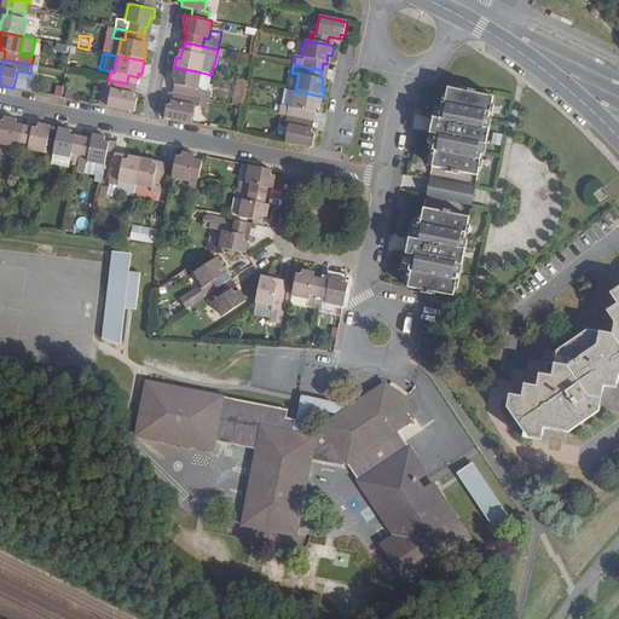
[(198,88),(202,73),(174,67),(172,79),(175,80),(174,85),(183,86),(181,94),(200,98),(210,100),(213,92),(202,90),(198,88)]
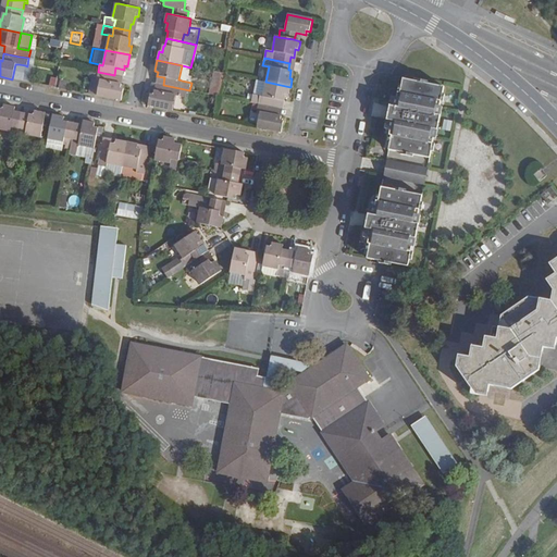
[(15,64),(12,79),(22,82),(25,65),(19,64),(15,64)]
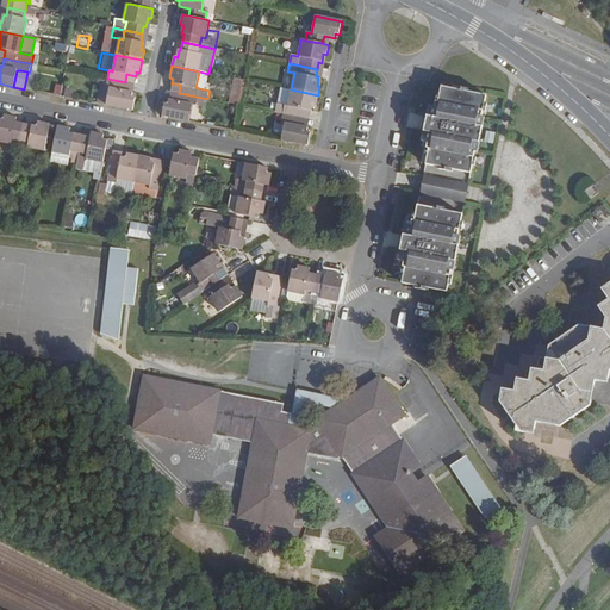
[(209,74),(199,72),(195,87),(199,88),(210,91),(211,83),(207,83),(209,74)]
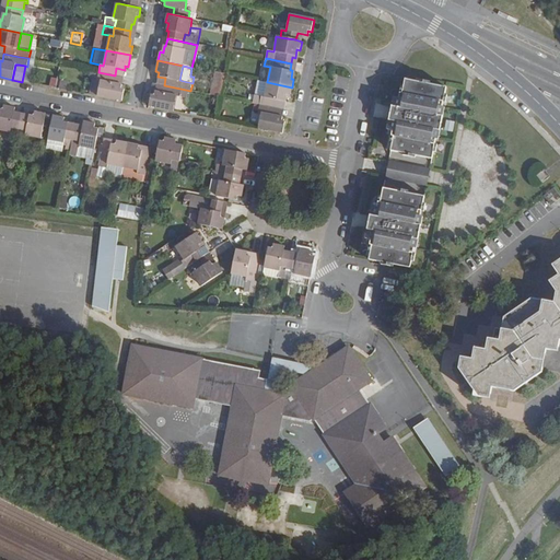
[(125,70),(116,68),(115,76),(123,77),(125,70)]
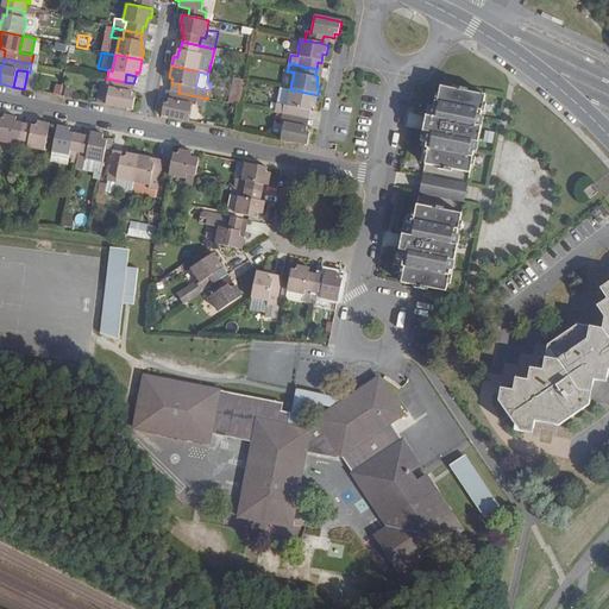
[(135,98),(131,96),(132,92),(124,90),(125,82),(107,79),(105,87),(101,87),(98,104),(105,105),(132,111),(135,98)]
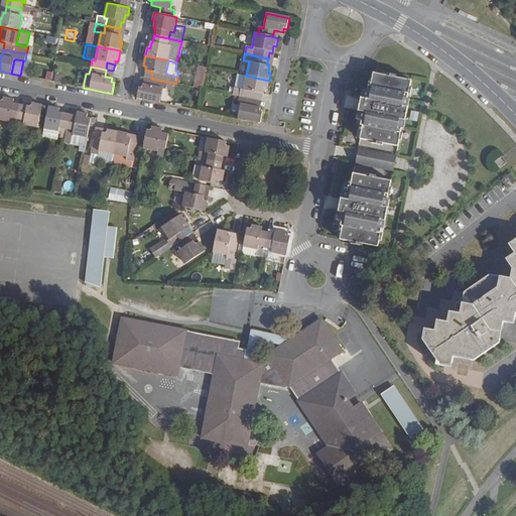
[(202,89),(206,70),(198,68),(194,87),(202,89)]
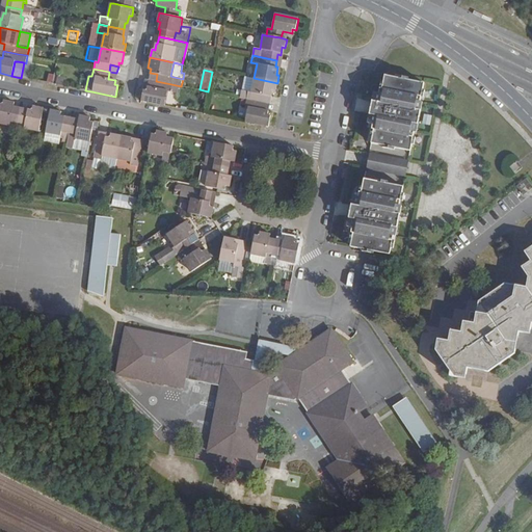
[(109,72),(108,79),(115,80),(116,73),(109,72)]
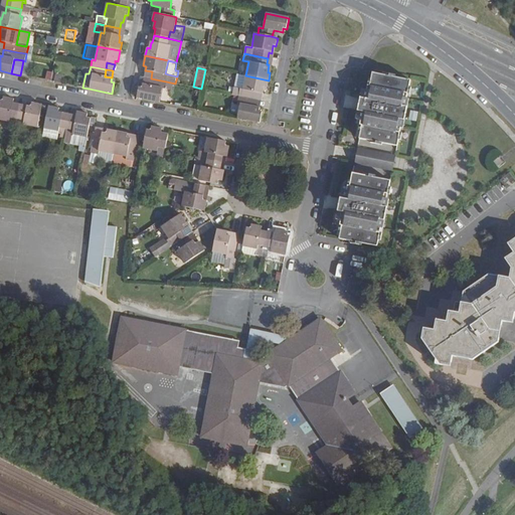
[(152,71),(145,70),(144,77),(151,78),(152,71)]
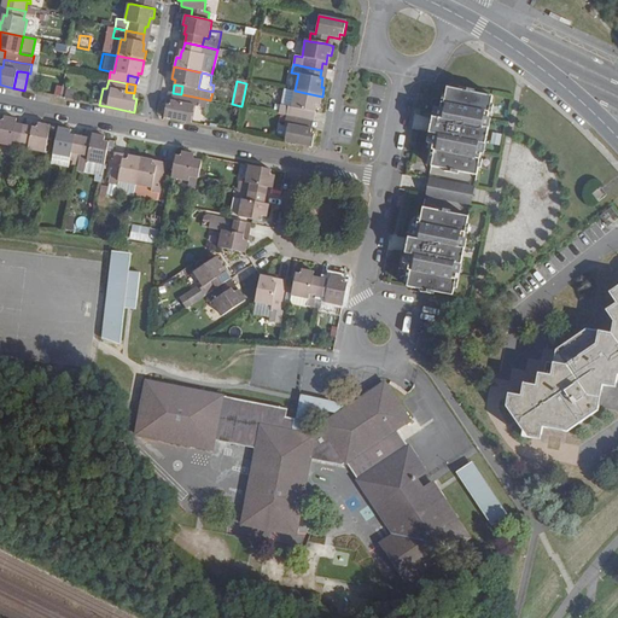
[(442,110),(432,109),(430,118),(433,118),(431,134),(426,133),(425,144),(436,146),(435,152),(430,151),(427,159),(430,159),(429,168),(443,170),(442,172),(456,174),(456,173),(474,176),(476,168),(479,169),(481,161),(471,158),(472,152),(482,155),(483,145),(476,143),(478,135),(485,136),(489,120),(478,117),(479,111),(490,114),(491,105),(489,105),(490,97),(472,93),(472,91),(459,88),(459,91),(444,88),(443,95),(441,95),(439,104),(443,105),(442,110)]
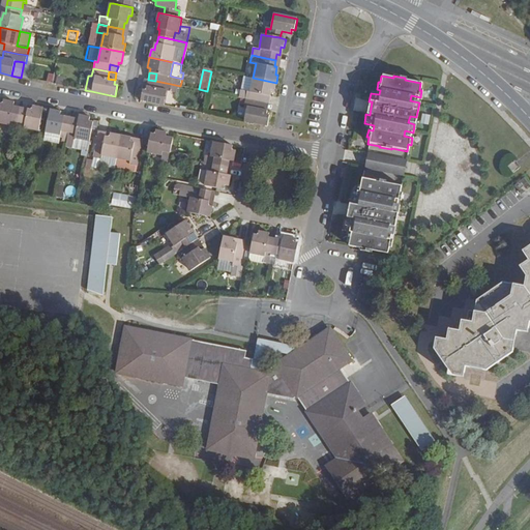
[(253,78),(243,77),(240,91),(249,93),(253,78)]
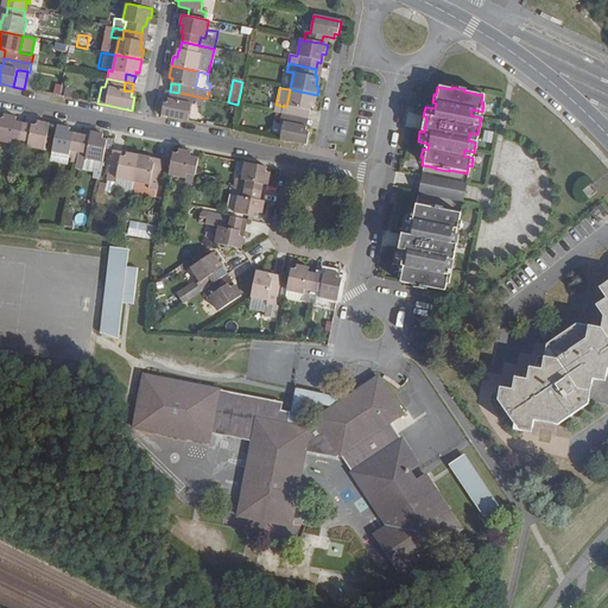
[(315,107),(317,95),(290,89),(286,107),(276,105),(274,112),(280,113),(298,116),(299,109),(309,112),(310,106),(315,107)]
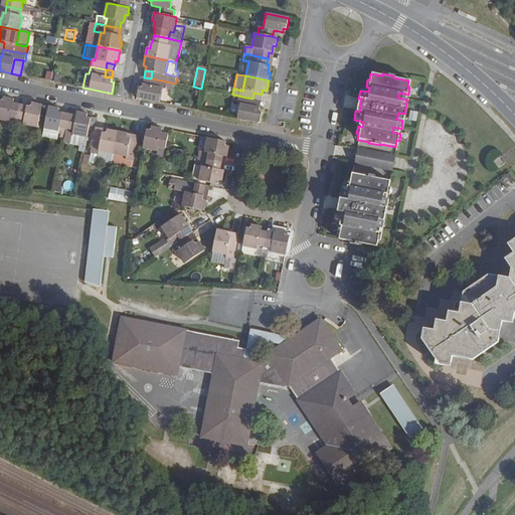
[(151,78),(144,77),(142,83),(149,86),(151,78)]
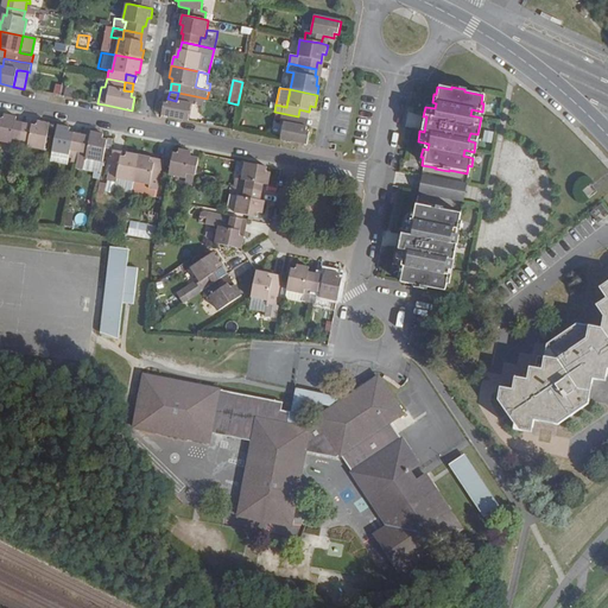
[(163,103),(162,115),(188,121),(191,103),(195,105),(196,96),(178,93),(176,101),(168,99),(166,105),(163,103)]
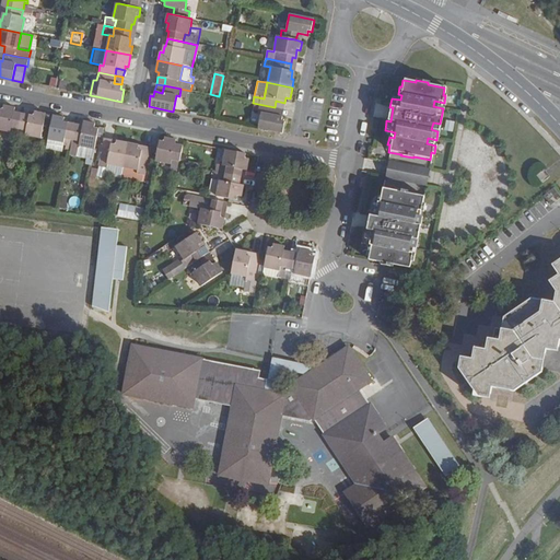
[(190,91),(181,89),(179,96),(189,98),(190,91)]
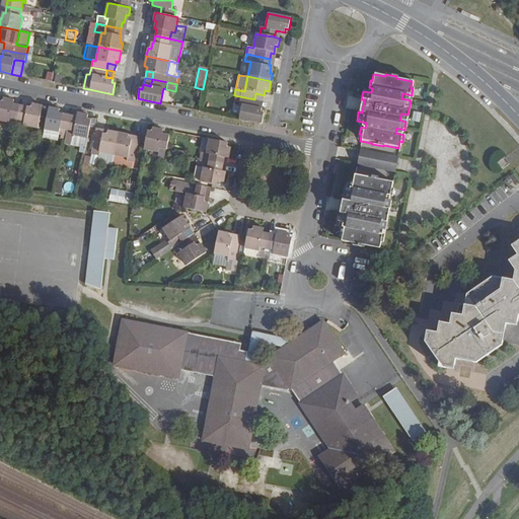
[(264,113),(261,113),(261,107),(253,106),(254,99),(239,96),(238,103),(241,104),(239,119),(262,124),(264,113)]
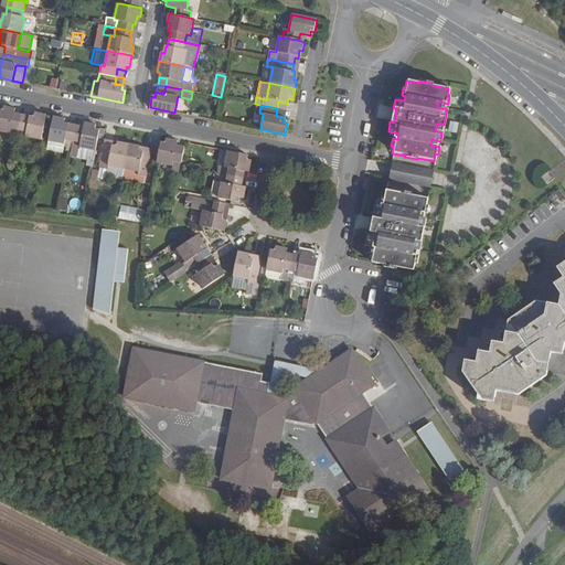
[(18,136),(18,130),(21,115),(13,114),(14,109),(3,107),(2,112),(0,110),(0,131),(10,134),(18,136)]
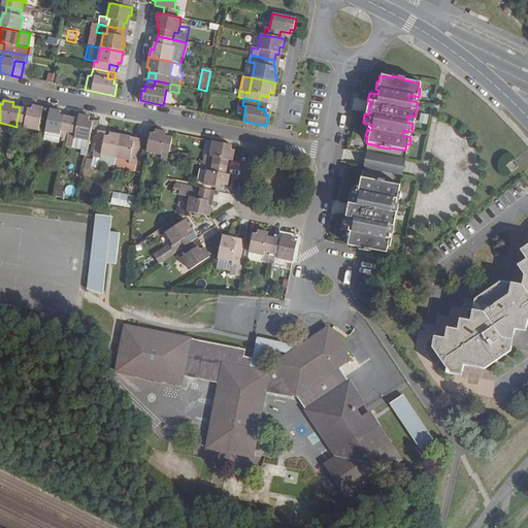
[(259,101),(258,108),(265,109),(267,103),(259,101)]
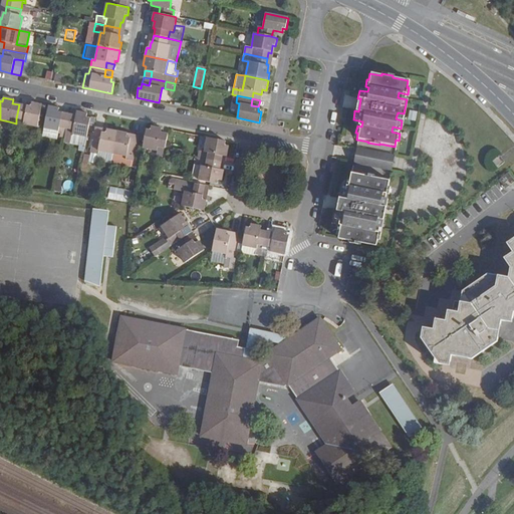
[(31,102),(30,106),(19,104),(16,118),(16,123),(22,124),(37,127),(41,108),(41,105),(31,102)]
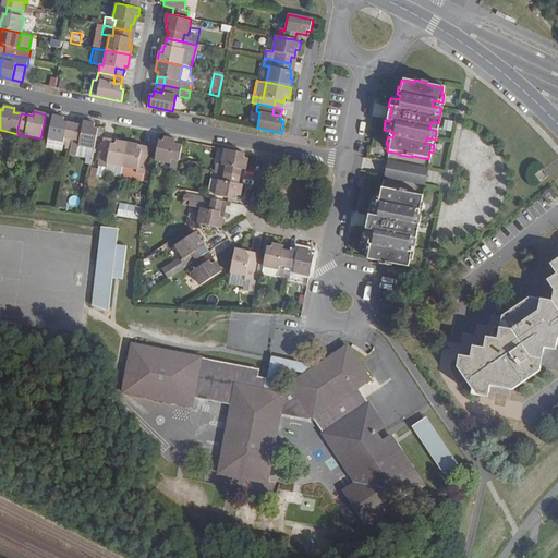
[(64,118),(52,116),(51,120),(48,140),(63,143),(65,144),(64,150),(70,152),(72,141),(74,124),(63,122),(64,118)]
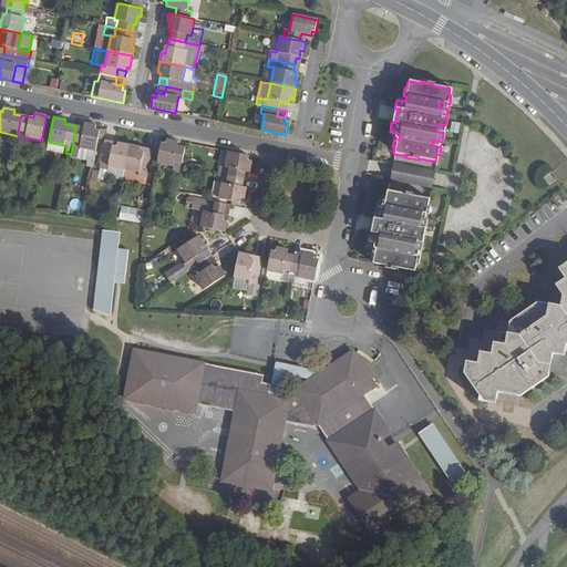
[(84,123),(83,127),(75,126),(73,143),(71,154),(74,154),(75,154),(76,147),(80,148),(95,152),(99,138),(100,131),(95,130),(96,125),(84,123)]
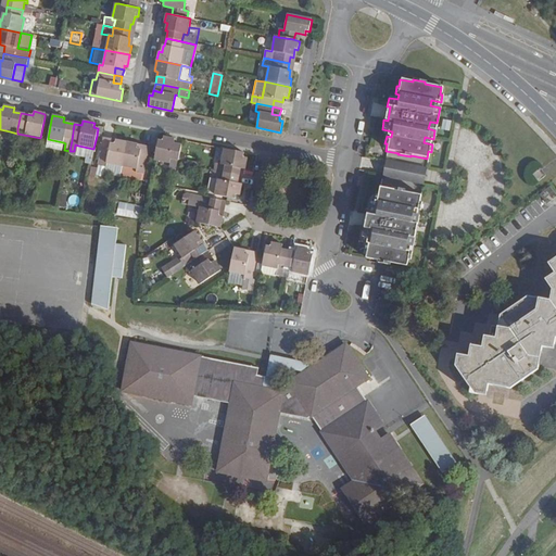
[(171,159),(178,161),(181,144),(174,143),(175,139),(163,137),(162,141),(158,140),(156,148),(154,161),(169,164),(171,159)]
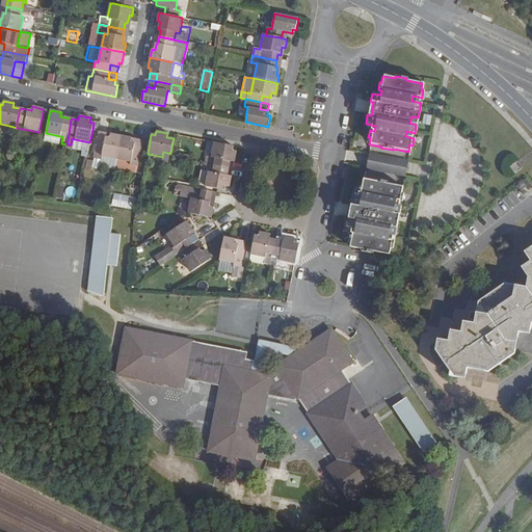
[(102,156),(116,159),(121,136),(99,132),(94,158),(91,170),(99,171),(100,166),(102,156)]
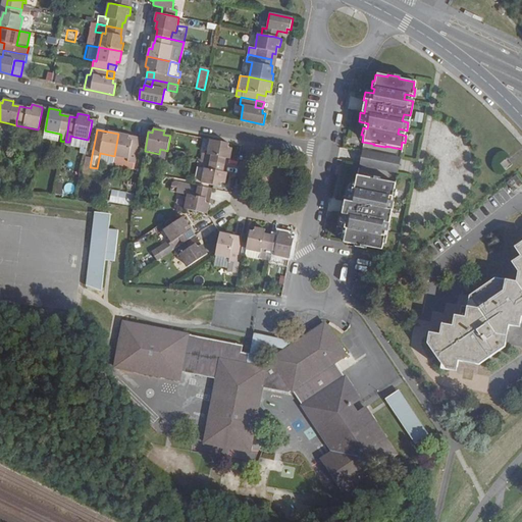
[(140,138),(118,134),(114,156),(127,159),(126,162),(135,163),(140,138)]
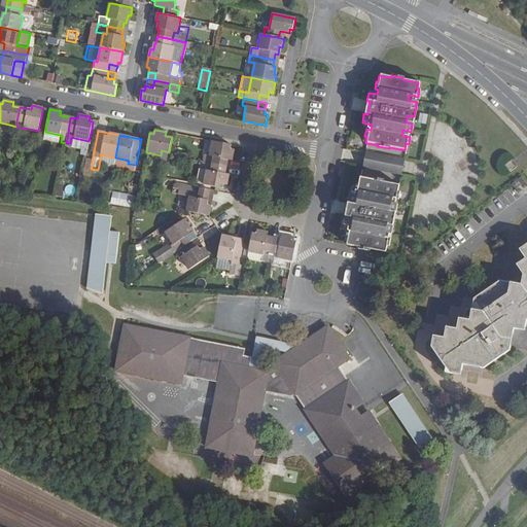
[(86,149),(89,141),(74,138),(71,137),(70,143),(69,143),(69,144),(73,147),(86,149)]
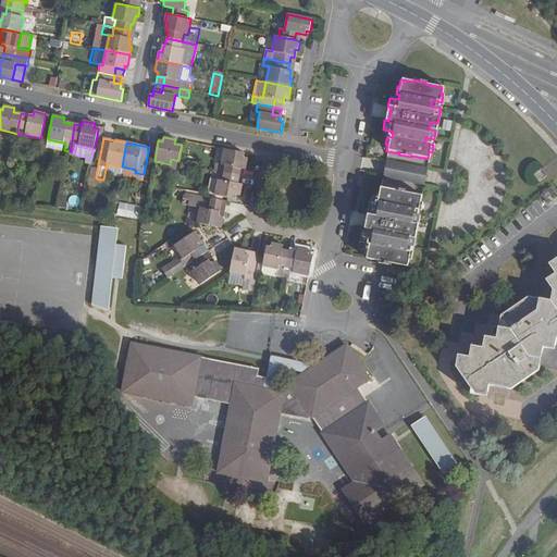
[(244,157),(244,153),(224,149),(221,164),(217,163),(214,172),(224,173),(239,176),(242,169),(245,170),(248,158),(244,157)]
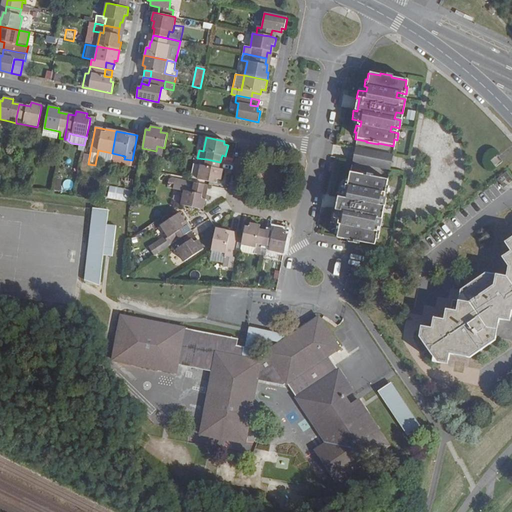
[(164,148),(157,146),(156,151),(155,156),(162,157),(163,151),(164,148)]
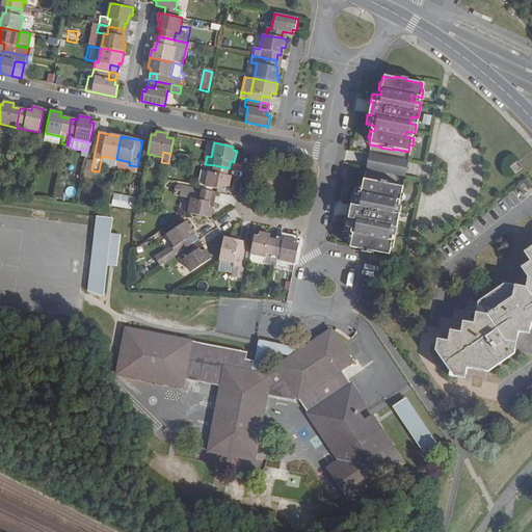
[(403,177),(406,162),(368,154),(365,169),(403,177)]
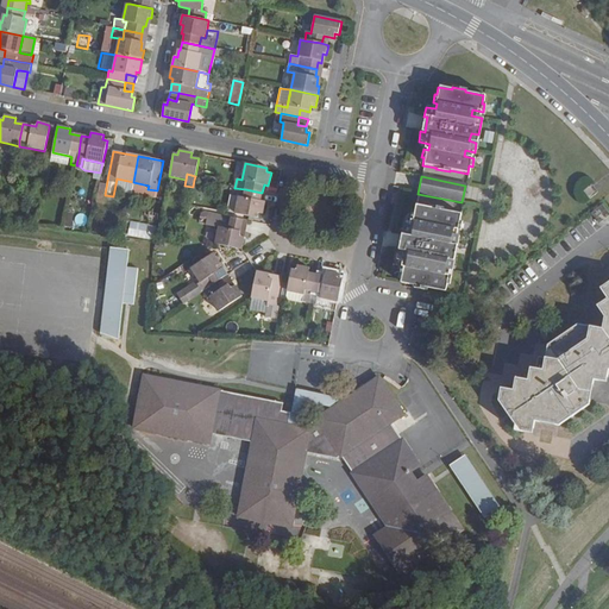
[(131,192),(133,182),(117,179),(114,190),(131,194),(131,192)]
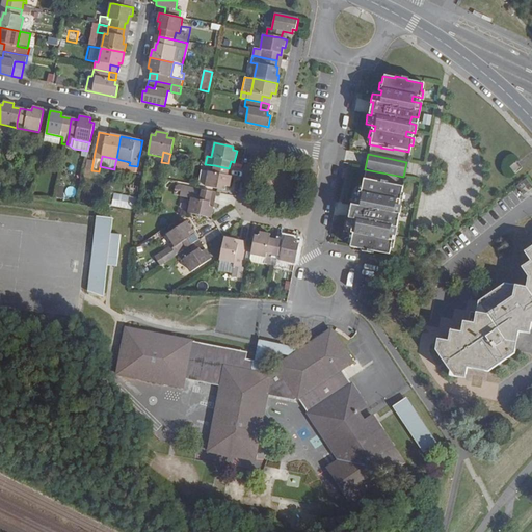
[(136,171),(137,166),(129,165),(130,162),(116,159),(114,167),(136,171)]
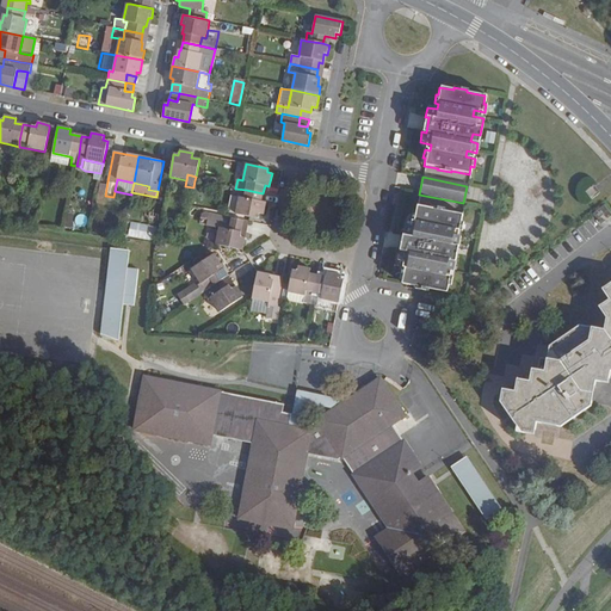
[(592,201),(600,193),(597,189),(594,185),(585,192),(592,201)]
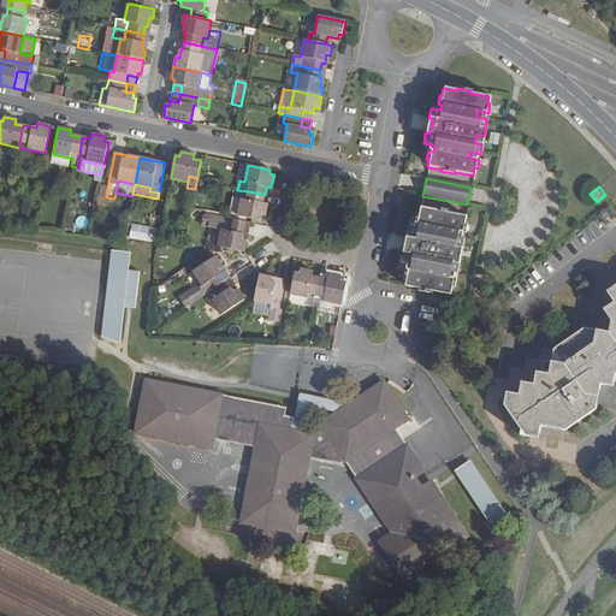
[(231,196),(241,199),(237,217),(252,219),(260,221),(261,215),(266,217),(268,205),(264,203),(265,195),(248,191),(237,190),(234,189),(231,196)]
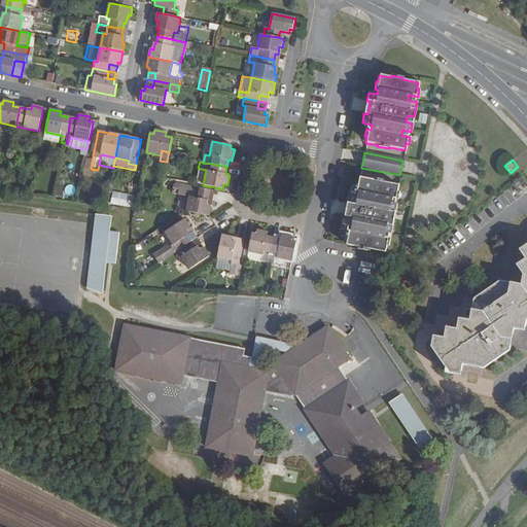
[(206,170),(198,168),(195,183),(203,185),(206,170)]
